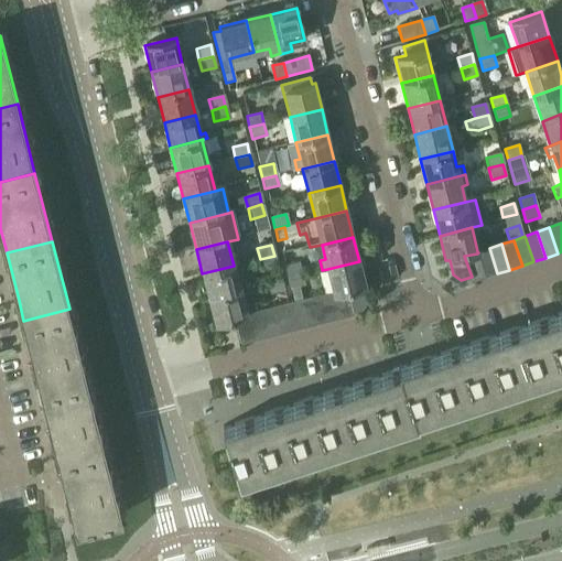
[(478,252),(477,254),(486,278),(497,273),(489,248),(477,251),(478,252)]
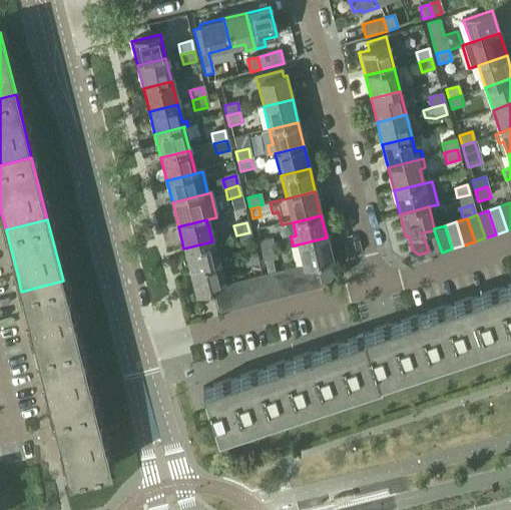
[(422,232),(429,251),(430,257),(442,252),(434,230),(422,232)]
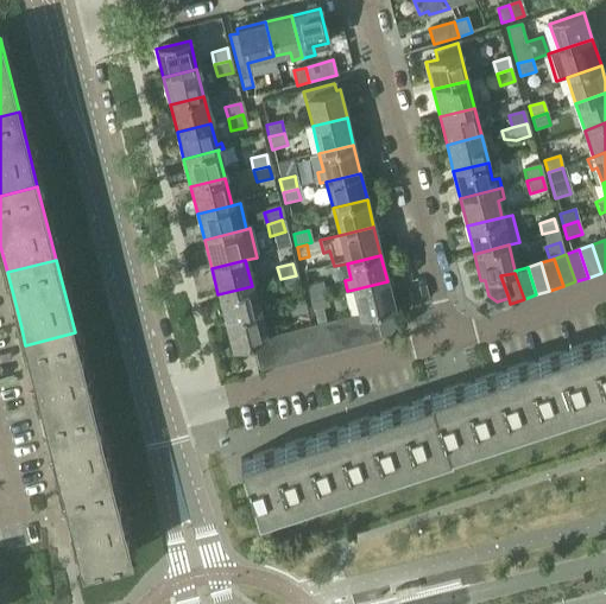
[(296,275),(281,279),(283,291),(298,287),(296,275)]
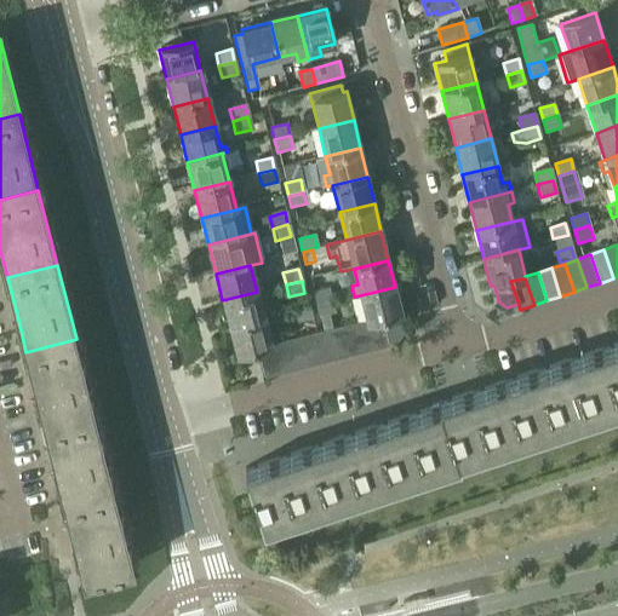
[(360,295),(367,322),(367,323),(381,320),(387,344),(398,340),(402,332),(398,316),(402,315),(395,287),(360,295)]
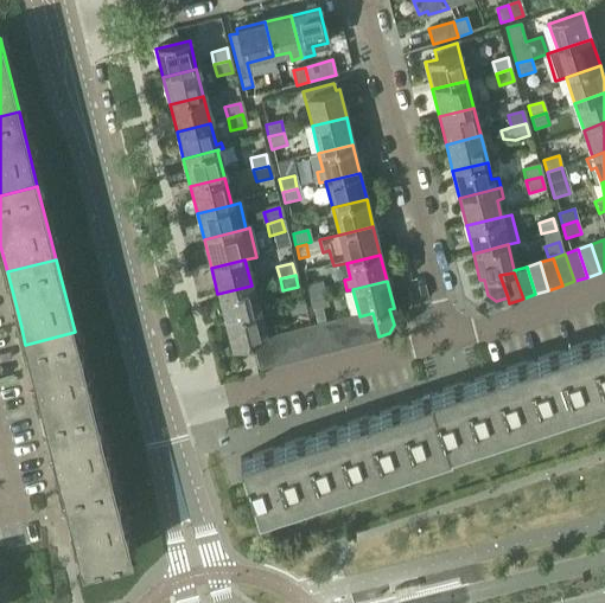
[(306,288),(309,300),(324,296),(320,284),(306,288)]
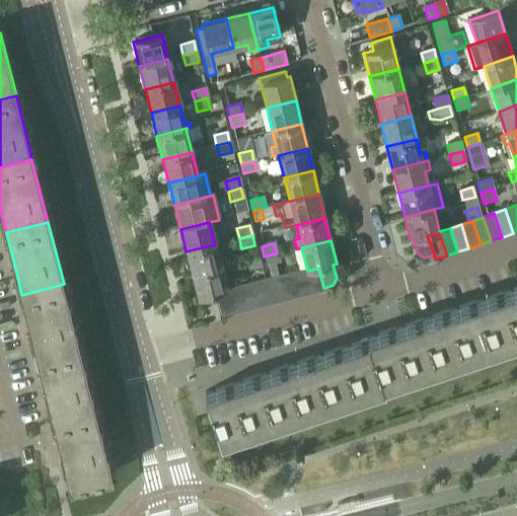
[(186,251),(192,275),(221,268),(215,244),(186,251)]
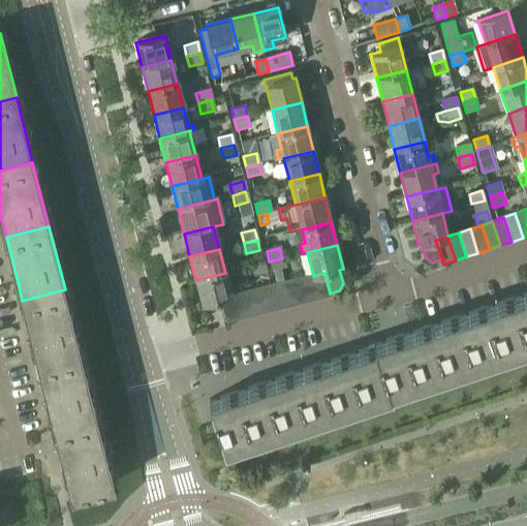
[(282,258),(269,261),(271,271),(284,268),(282,258)]
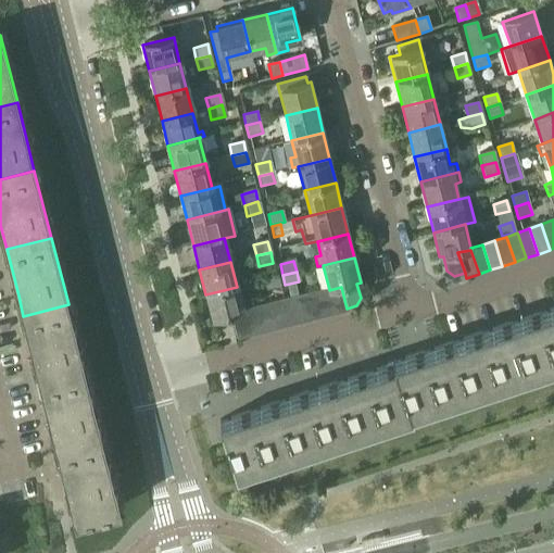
[(279,287),(276,277),(263,280),(265,290),(279,287)]
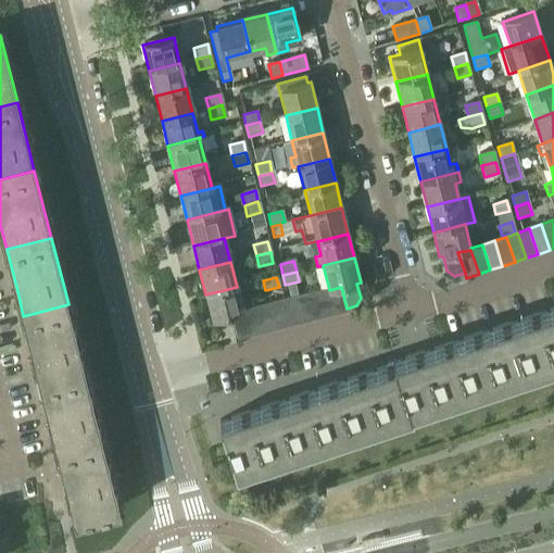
[(212,319),(230,314),(243,312),(243,310),(242,310),(237,287),(205,294),(212,319)]
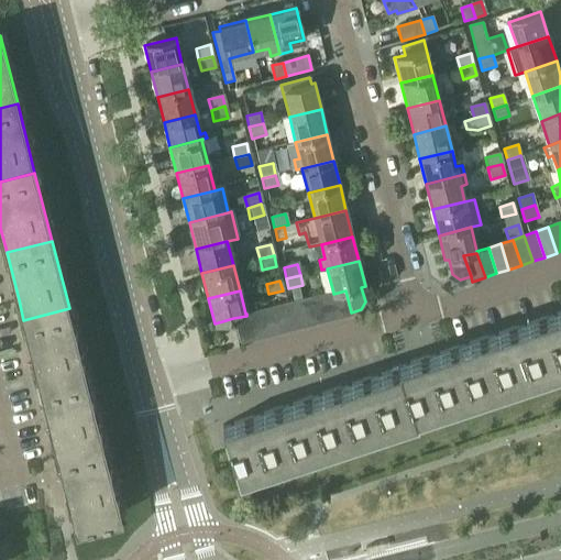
[(345,291),(333,294),(339,319),(352,316),(351,313),(345,291)]
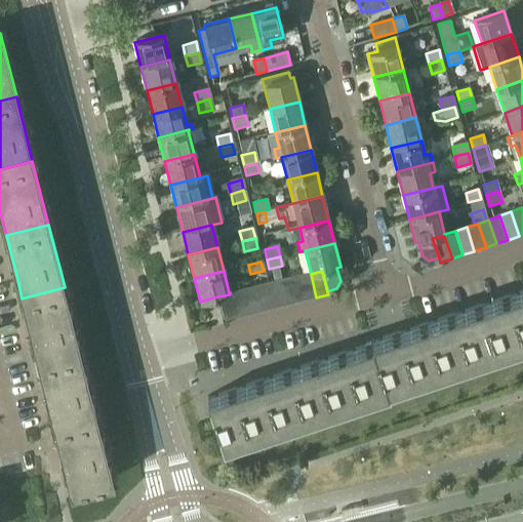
[(311,273),(298,276),(305,299),(316,297),(311,274),(311,273)]
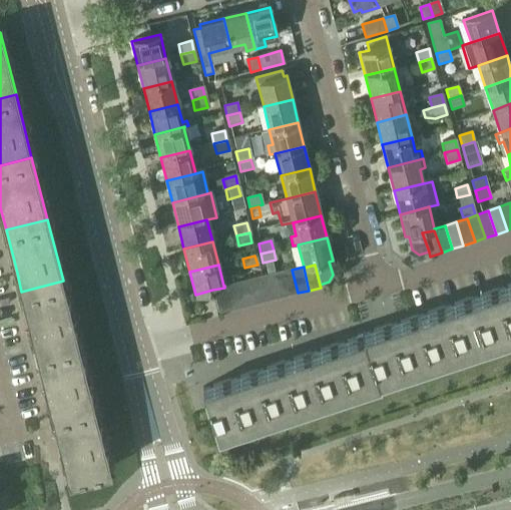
[(292,270),(281,273),(287,296),(298,293),(292,270)]
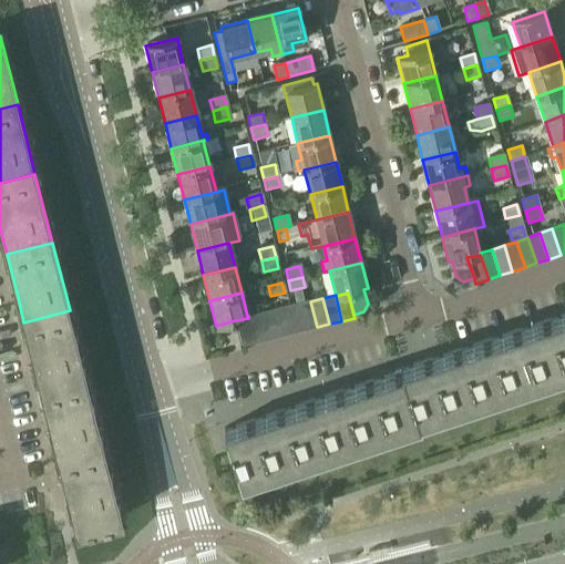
[(310,301),(298,305),(305,330),(317,327),(310,301)]
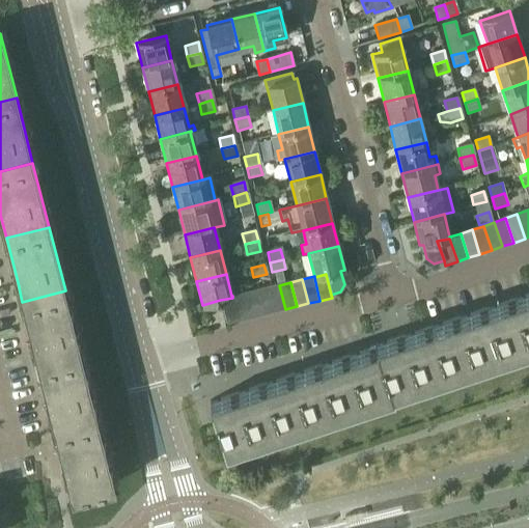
[(279,285),(268,288),(274,312),(285,309),(279,285)]
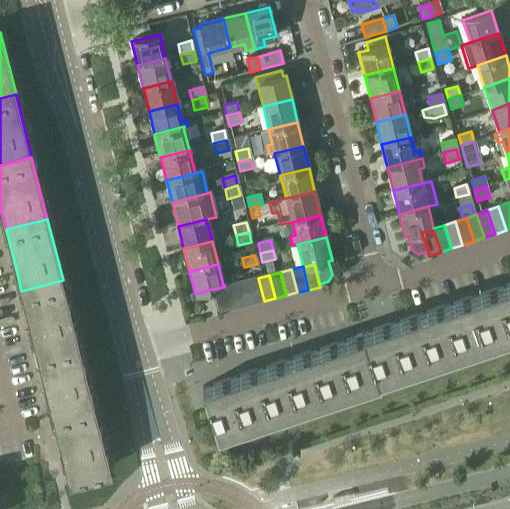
[(258,278),(247,281),(253,304),(264,301),(258,278)]
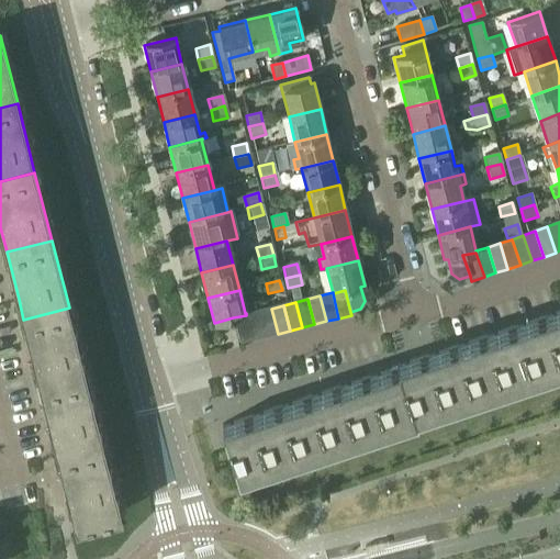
[(23,320),(41,388),(86,377),(69,308),(23,320)]
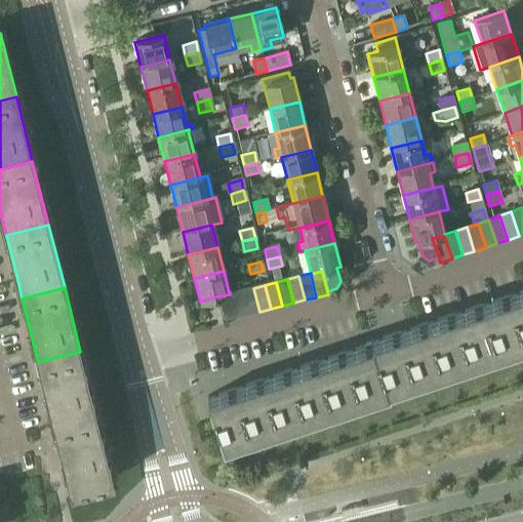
[(253,288),(241,291),(248,315),(259,312),(253,288)]
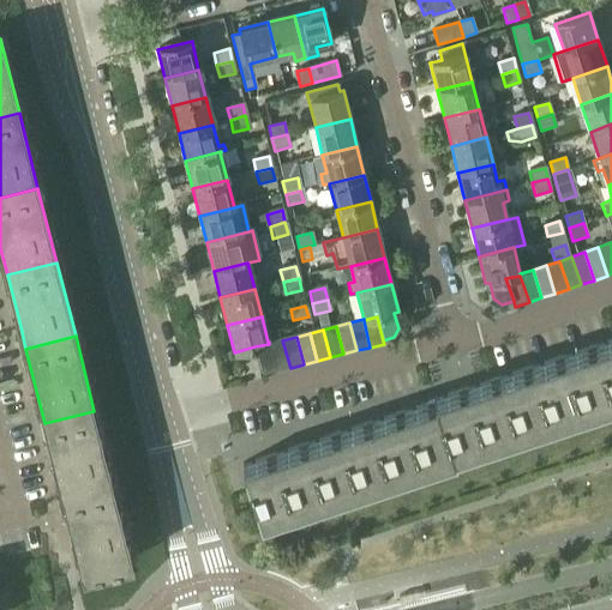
[(611,339),(563,357),(581,414),(611,403),(611,339)]
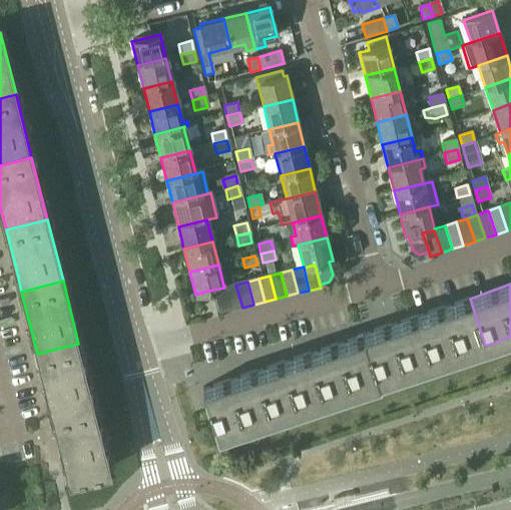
[(235,285),(224,288),(230,311),(242,308),(235,285)]
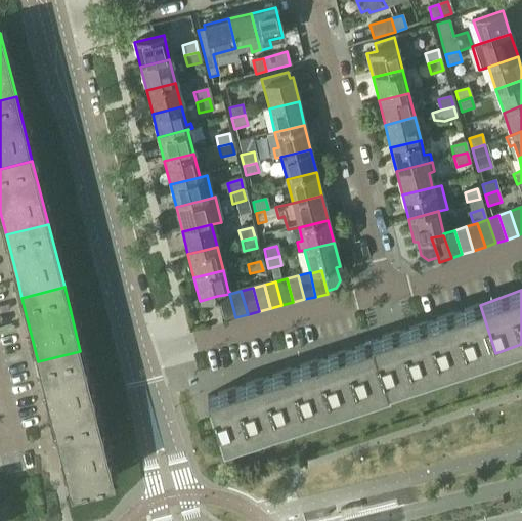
[(229,294),(217,296),(223,320),(235,317),(229,294)]
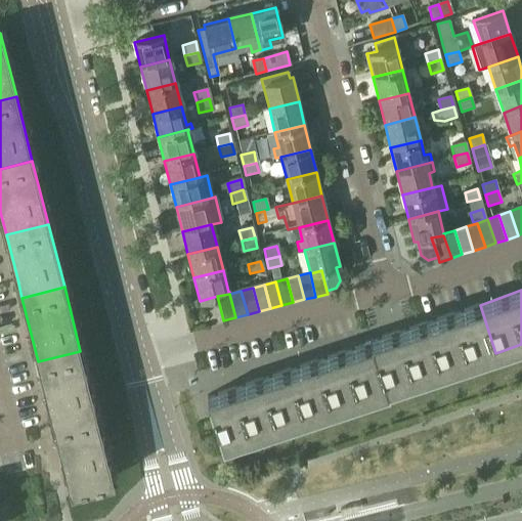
[(480,305),(425,322),(441,372),(495,353),(480,305)]
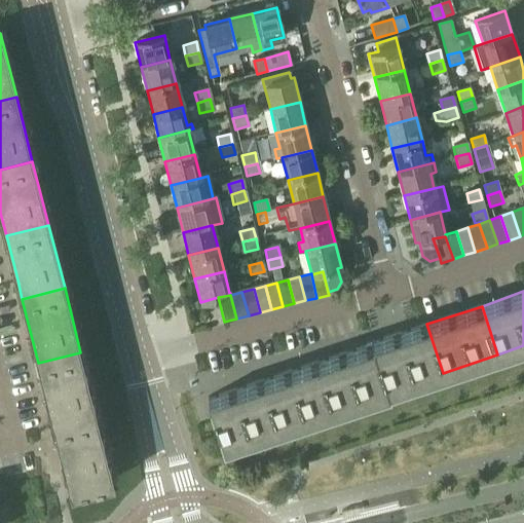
[(426,324),(371,342),(388,393),(388,391),(443,373),(426,324)]
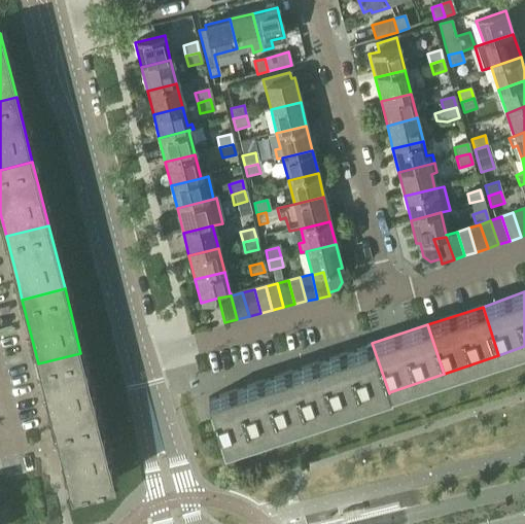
[(372,345),(317,363),(334,412),(389,393),(372,343),(372,345)]
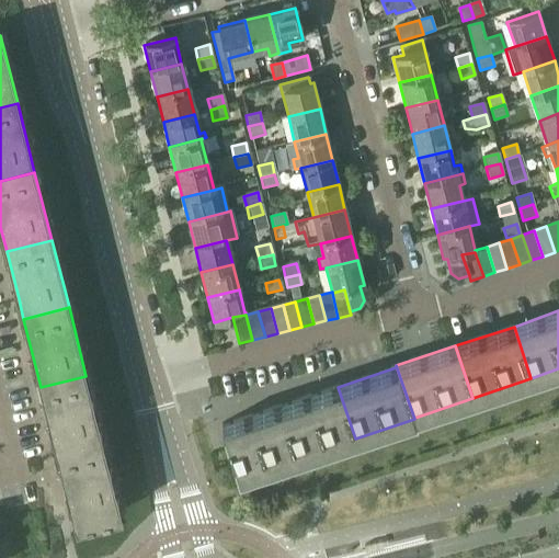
[(41,387),(57,455),(103,443),(86,376),(41,387)]
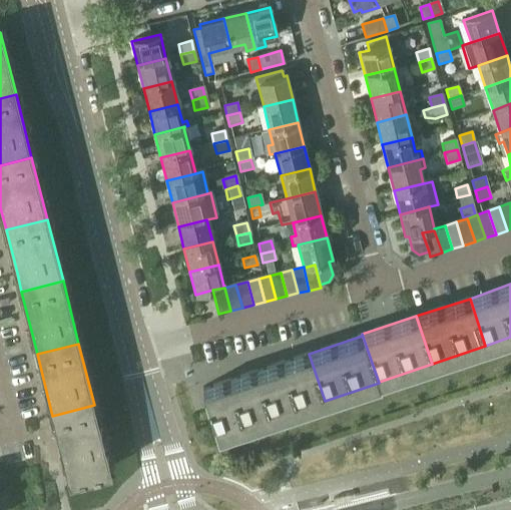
[(309,354),(256,371),(272,419),(325,401),(309,354)]
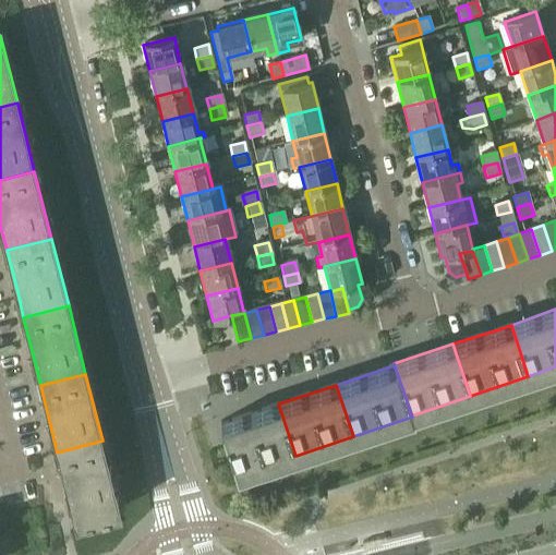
[(295,456),(278,403),(219,423),(236,475),(295,456)]
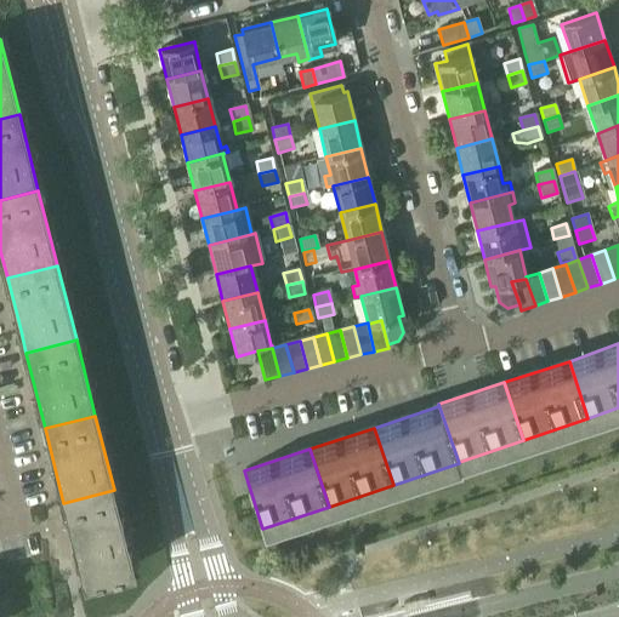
[(114,490),(63,503),(81,580),(85,580),(86,587),(115,580),(114,572),(134,566),(114,490)]
